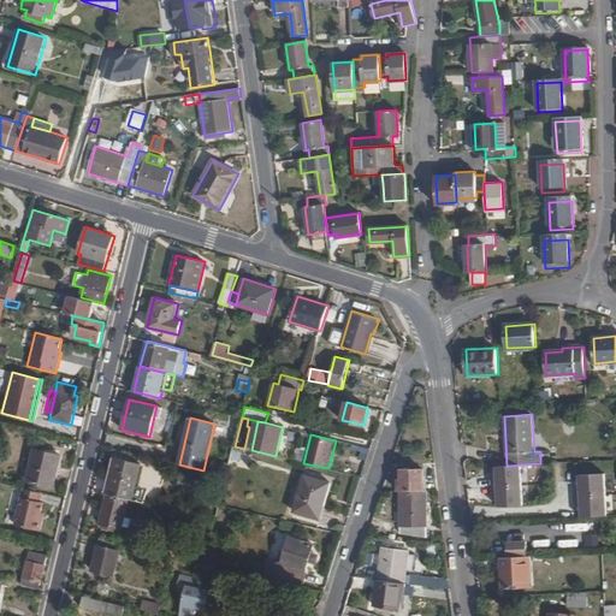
[(235,445),(223,443),(218,461),(230,463),(235,445)]
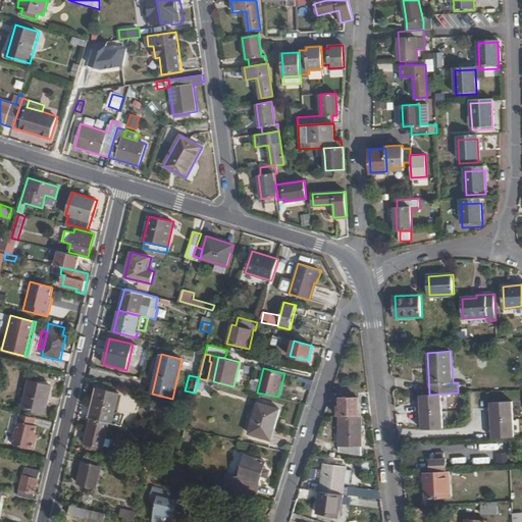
[(204,390),(207,380),(200,378),(197,388),(204,390)]
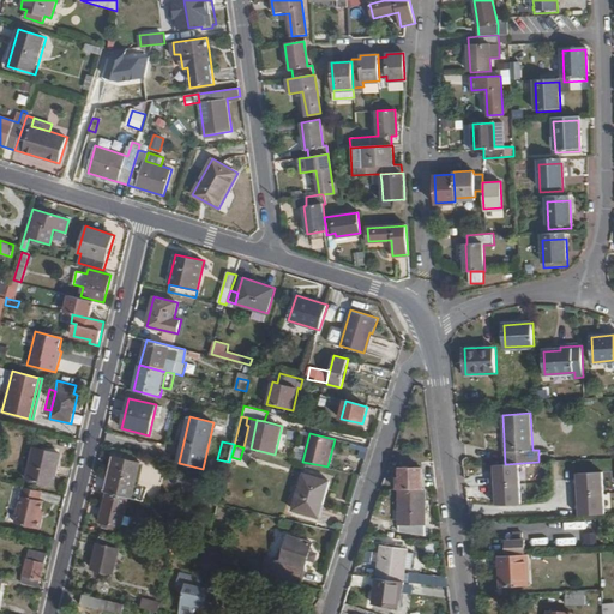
[(53,486),(61,453),(35,447),(26,480),(53,486)]
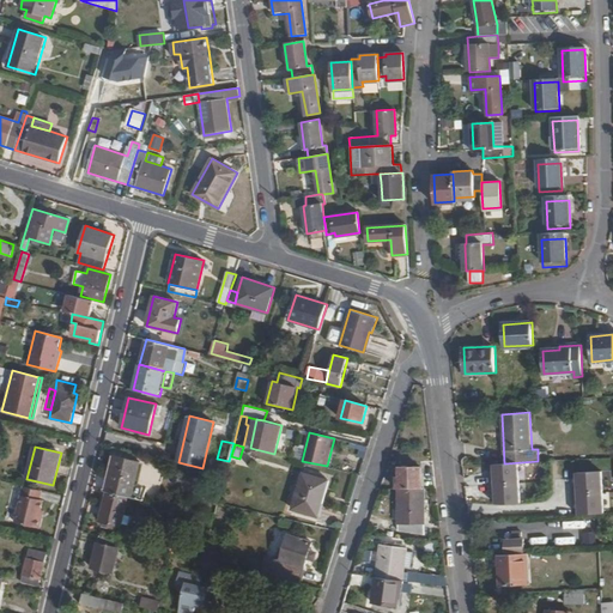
[(140,462),(116,456),(108,491),(129,497),(137,498),(140,484),(134,483),(140,462)]
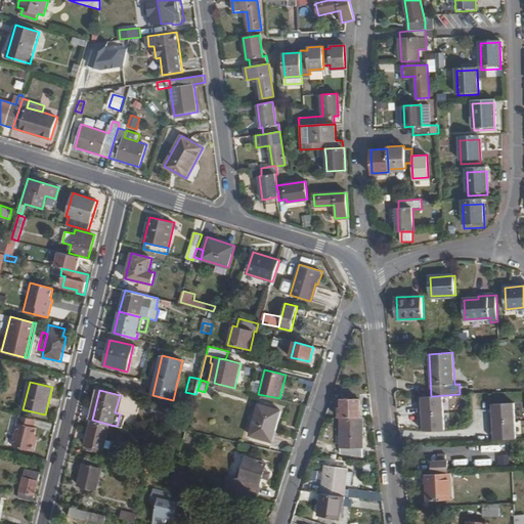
[(430,432),(432,396),(431,396),(420,396),(419,432),(430,432)]
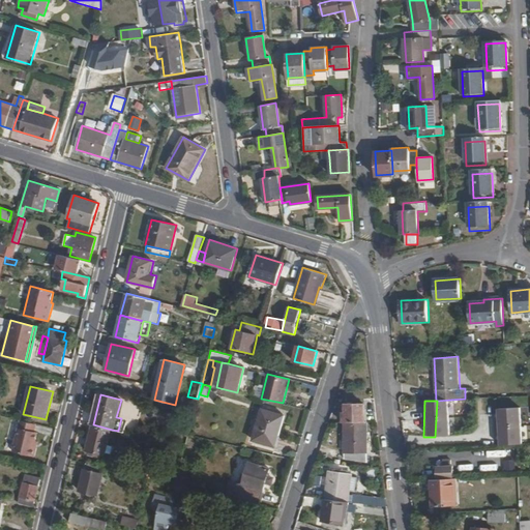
[(365,422),(364,404),(346,404),(346,412),(343,412),(343,422),(345,422),(365,422)]
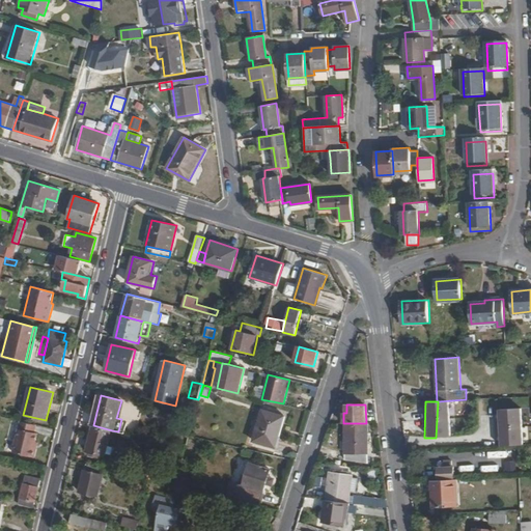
[(501,409),(502,447),(527,446),(526,408),(501,409)]
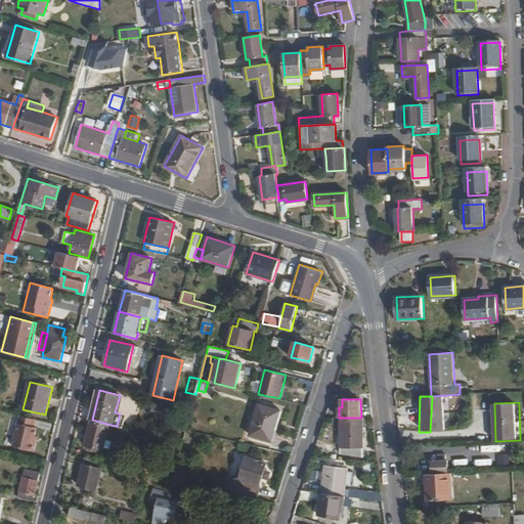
[(275,432),(281,410),(259,403),(250,435),(270,441),(273,432),(275,432)]
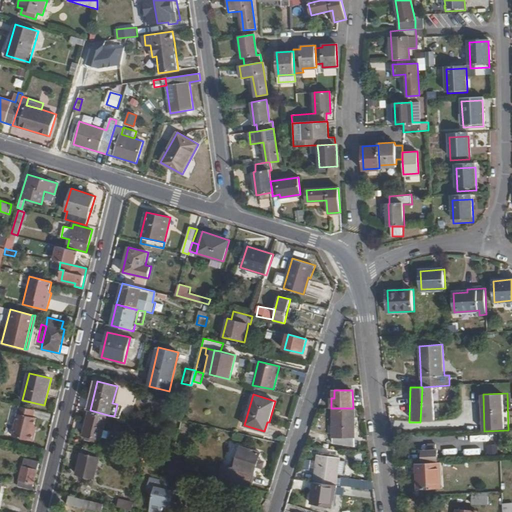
[(33,417),(35,410),(20,406),(13,437),(33,441),(35,433),(33,432),(34,426),(36,418),(33,417)]
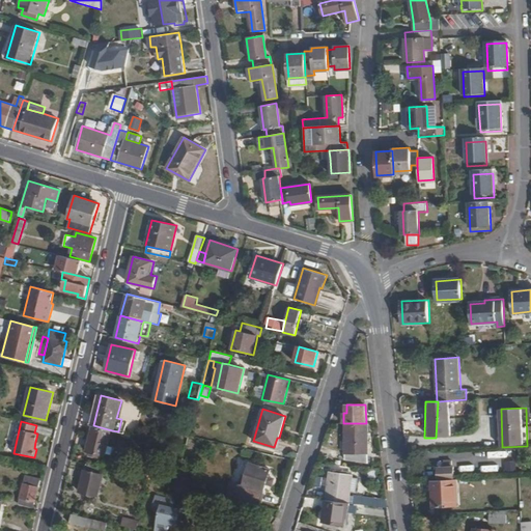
[(368,464),(367,423),(366,423),(345,423),(345,459),(368,464)]
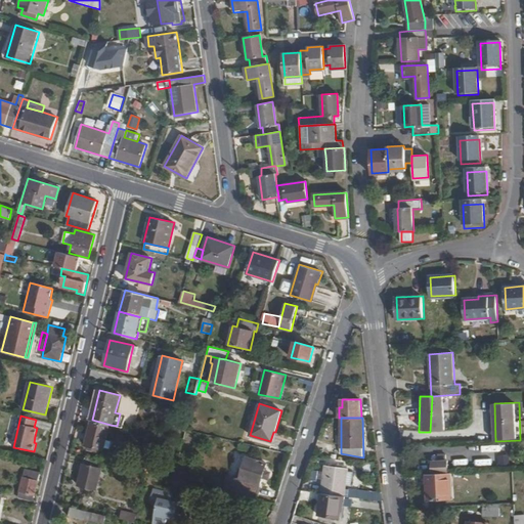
[(111,425),(92,420),(85,445),(103,450),(111,425)]
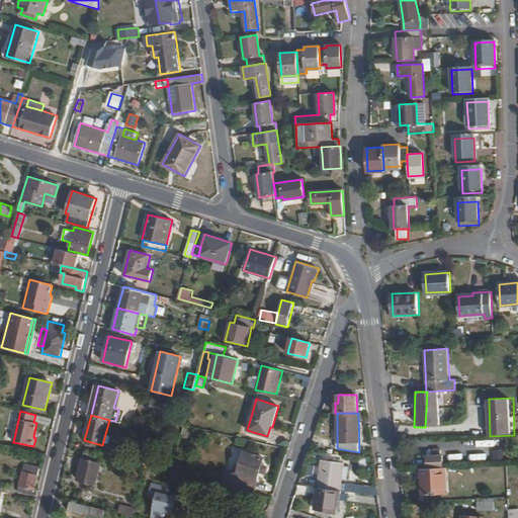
[(440,448),(432,449),(432,455),(427,455),(428,467),(444,466),(443,455),(440,455),(438,455),(438,453),(440,453),(440,448)]
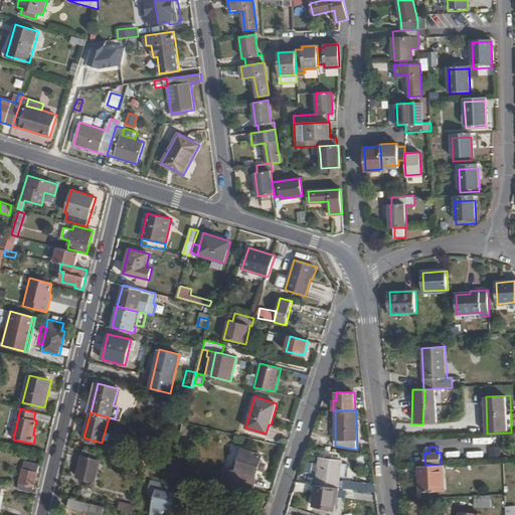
[(501,458),(501,447),(491,448),(491,458),(501,458)]
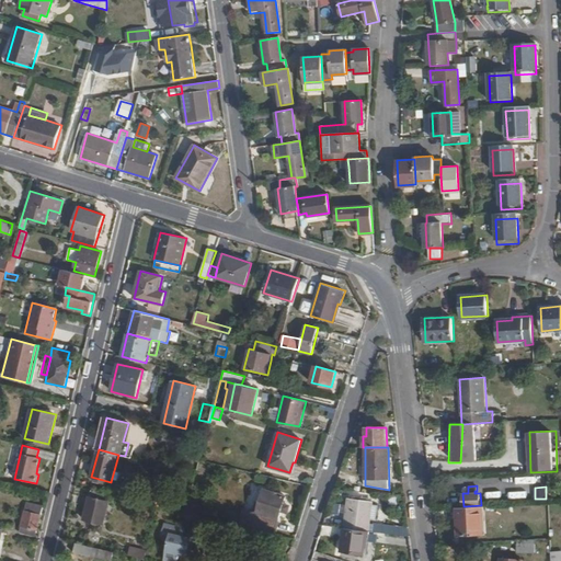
[(286,496),(264,489),(258,512),(247,508),(241,526),(274,535),(282,512),(287,513),(289,505),(284,504),(286,496)]
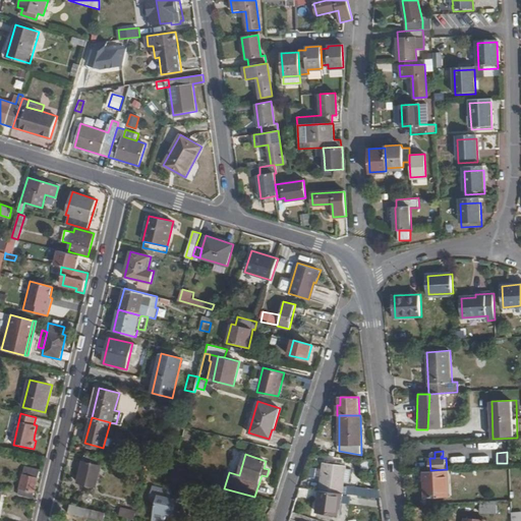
[(102,459),(84,455),(77,482),(96,487),(102,466),(101,465),(102,459)]
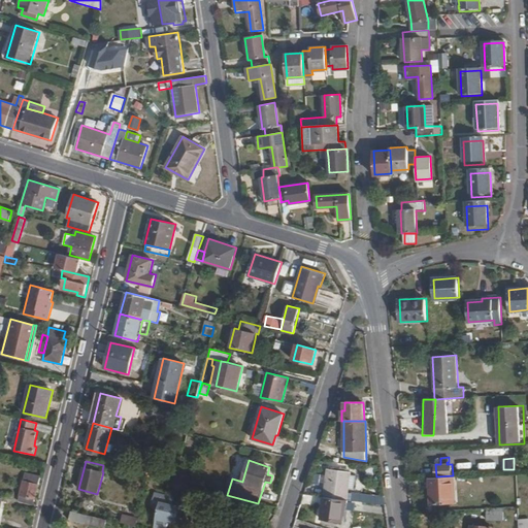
[(351,471),(327,468),(324,497),(345,499),(347,500),(348,488),(350,474),(351,471)]
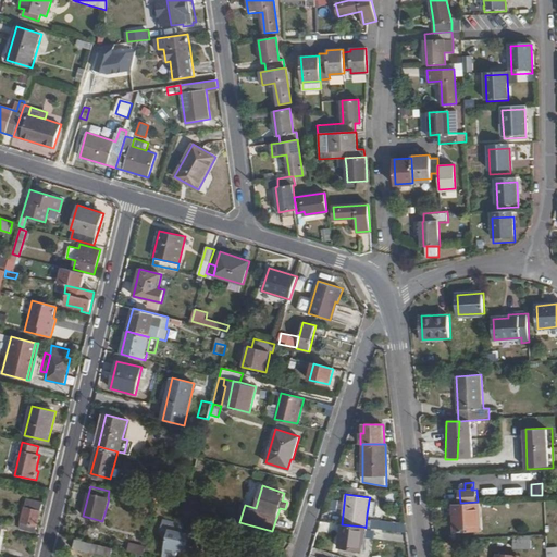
[(44,503),(26,498),(19,528),(36,532),(44,503)]
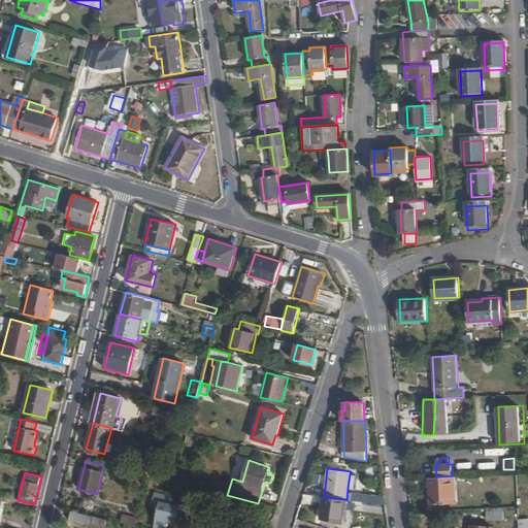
[(430,504),(456,503),(454,476),(429,477),(430,504)]
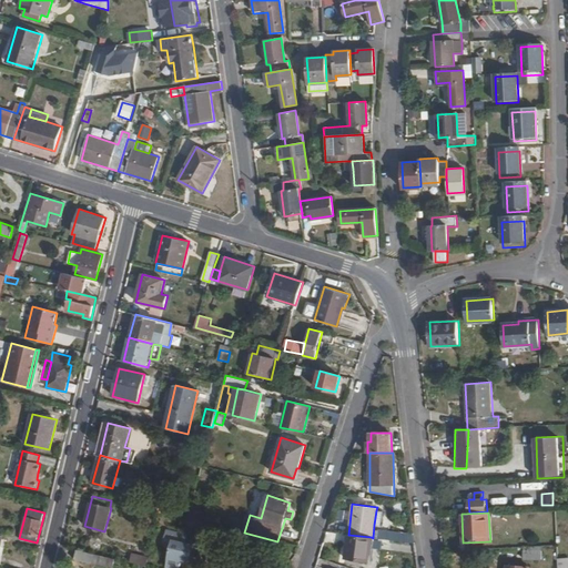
[(204,517),(191,514),(189,519),(190,520),(191,520),(203,524),(204,517)]
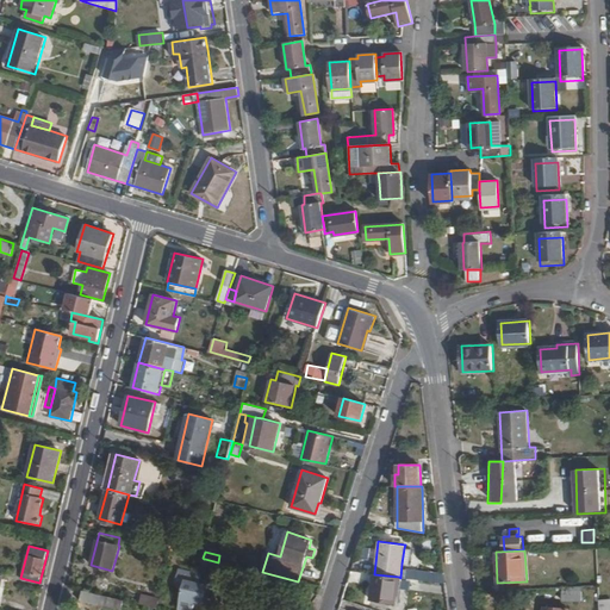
[(230,577),(232,565),(218,562),(205,559),(204,559),(201,567),(215,570),(213,573),(230,577)]
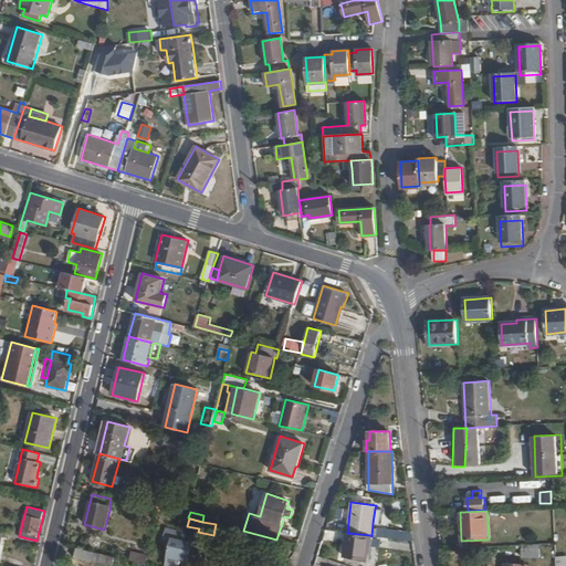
[(495,524),(496,534),(513,534),(513,524),(495,524)]
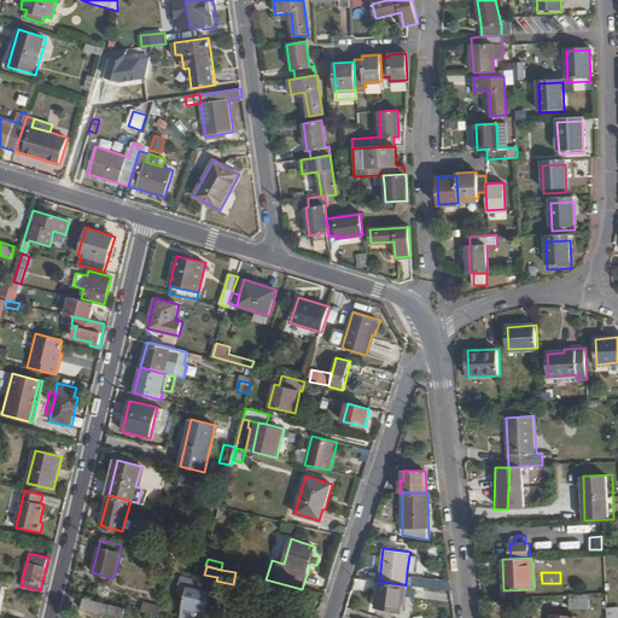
[(213,592),(203,589),(204,581),(181,575),(178,588),(187,589),(180,617),(185,617),(194,617),(197,612),(207,613),(213,592)]
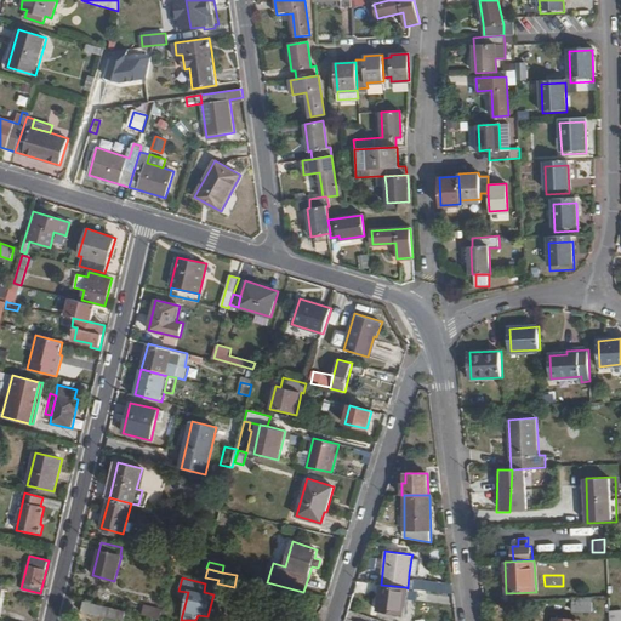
[(439,592),(440,584),(414,579),(412,588),(439,592)]
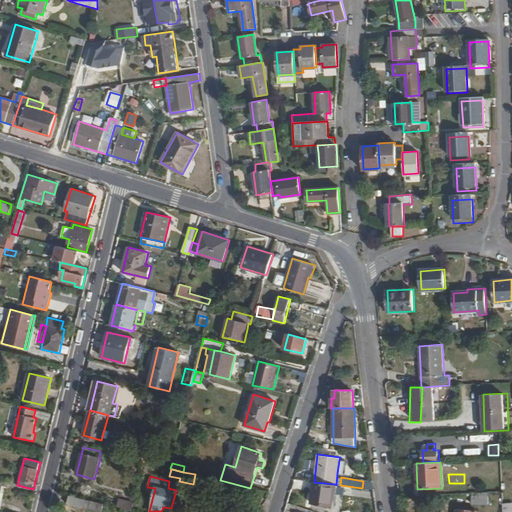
[(335,484),(314,482),(311,503),(332,506),(335,484)]
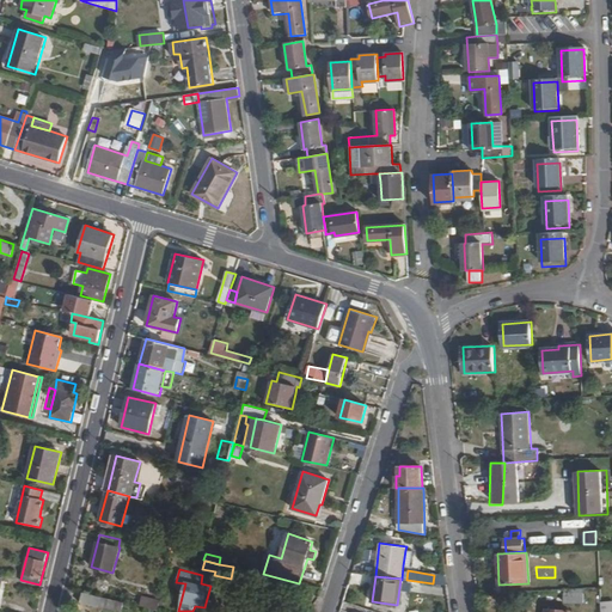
[(583,588),(564,589),(564,603),(583,603),(583,588)]
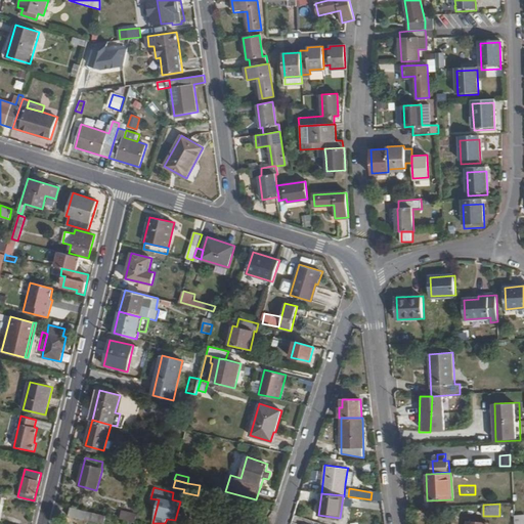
[(85,520),(88,511),(71,507),(69,516),(85,520)]
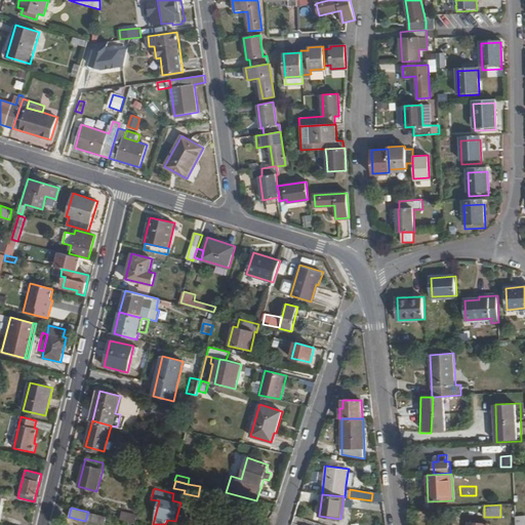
[(101,524),(104,524),(107,517),(88,512),(85,522),(101,524)]
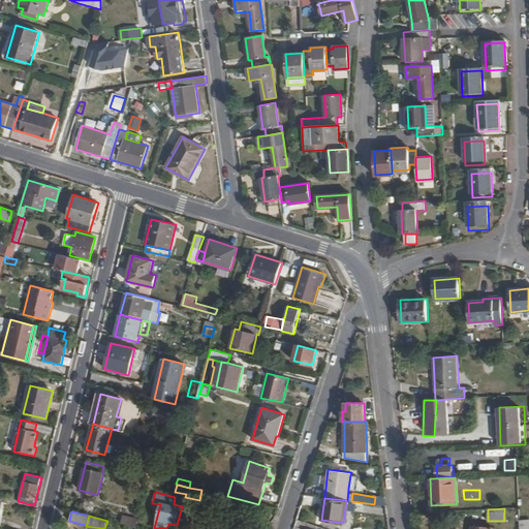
[(123,516),(121,523),(136,528),(138,519),(123,516)]
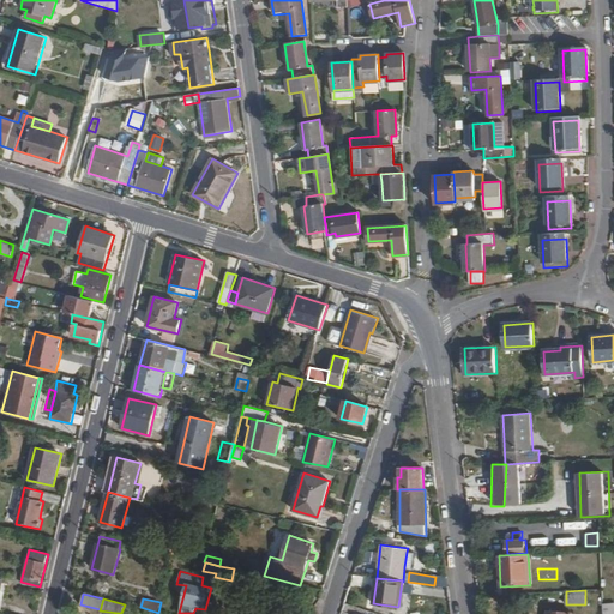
[(603,613),(613,613),(613,602),(603,603),(603,613)]
